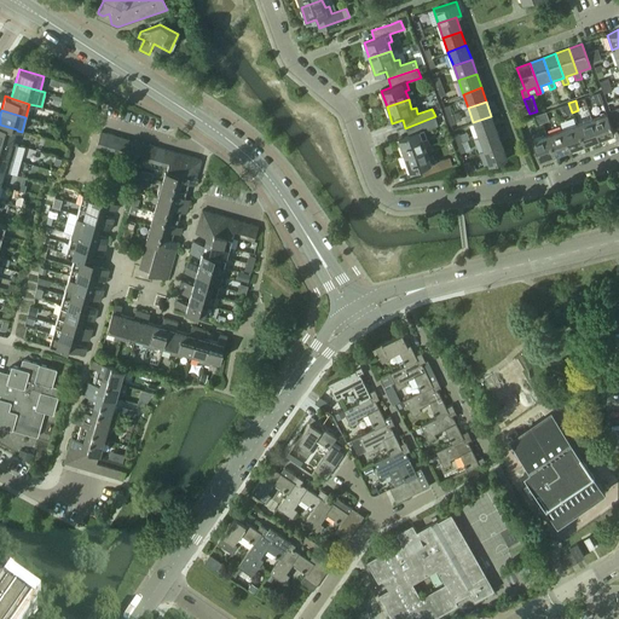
[(614,133),(607,113),(591,119),(599,139),(614,133)]
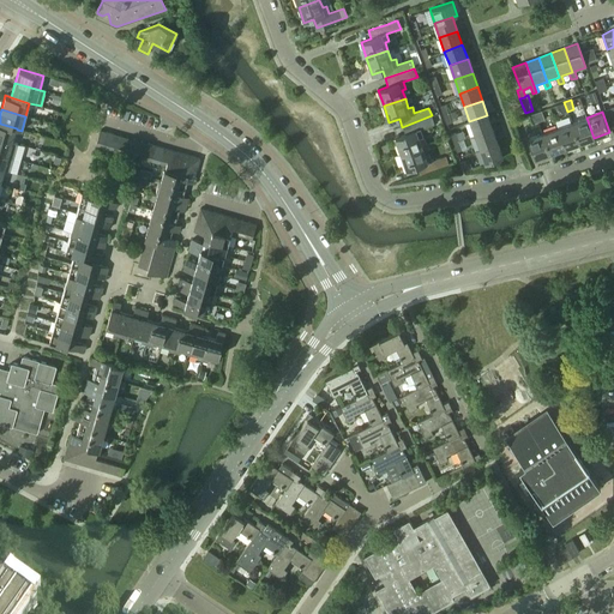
[(401,154),(422,146),(419,138),(423,136),(421,128),(434,124),(432,115),(402,127),(404,134),(395,138),(401,154)]
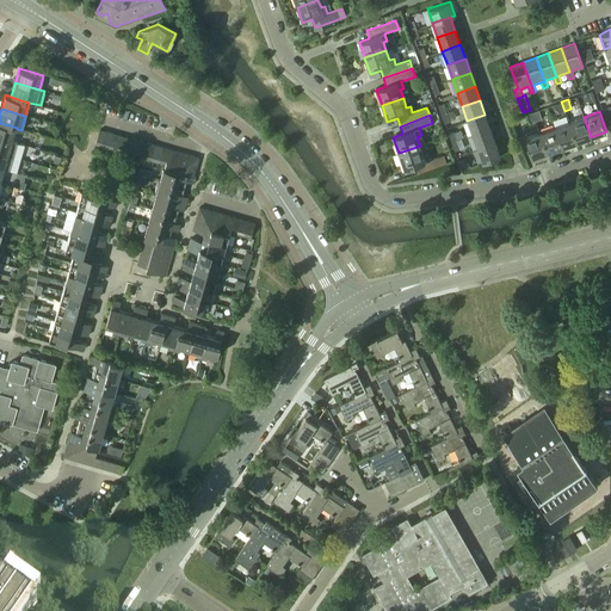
[(471,135),(489,128),(485,115),(467,121),(471,135)]
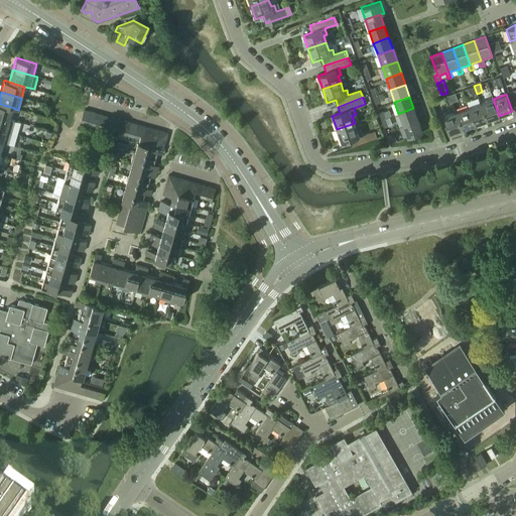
[(480,103),(487,120),(499,116),(493,99),(480,103)]
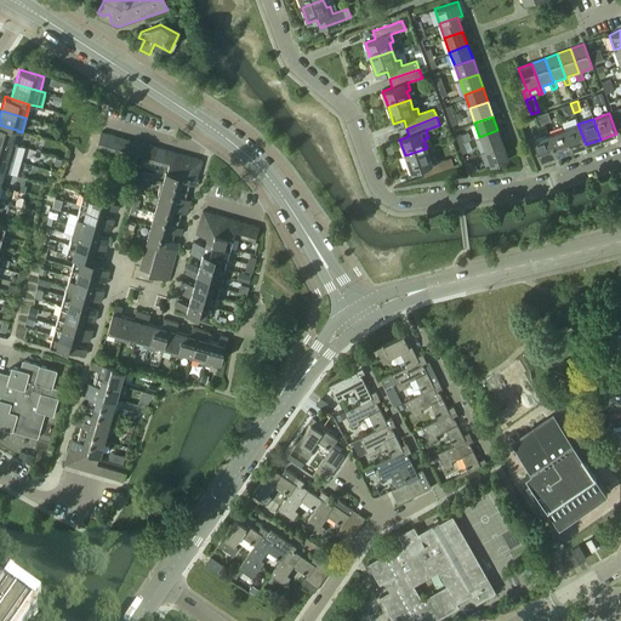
[(586,144),(577,124),(563,129),(570,149),(586,144)]
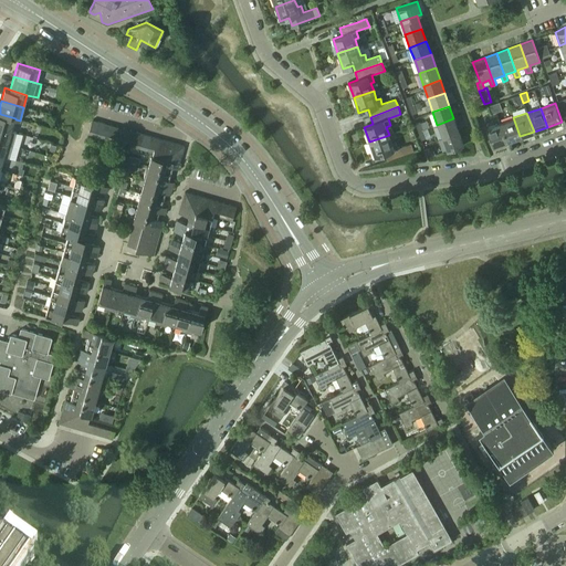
[(0,127),(11,132),(11,130),(14,118),(16,119),(16,118),(0,114),(0,127)]
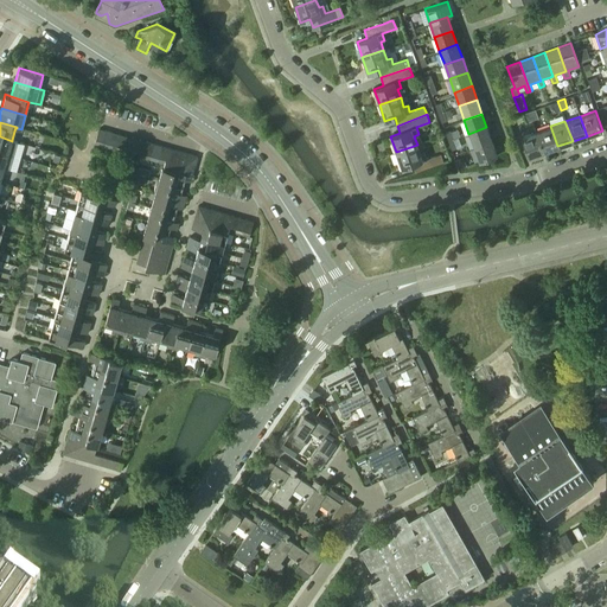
[(557,146),(550,126),(536,132),(543,152),(557,146)]
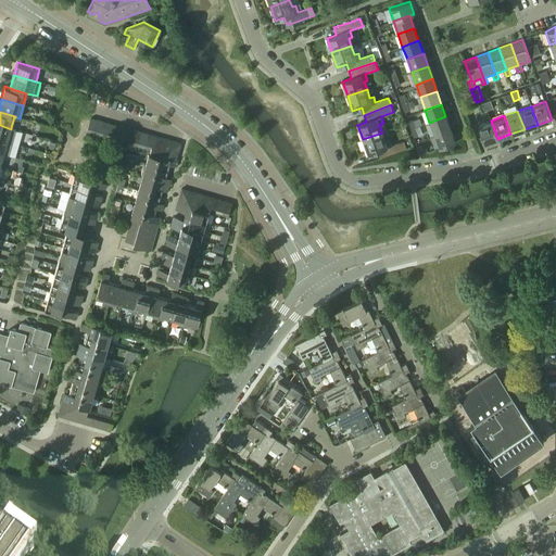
[(433,135),(451,129),(445,116),(429,123),(433,135)]
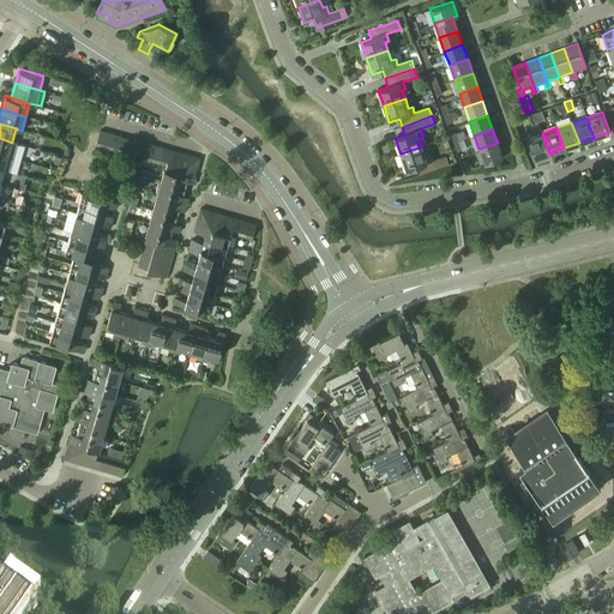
[(100,130),(95,145),(102,148),(107,132),(100,130)]
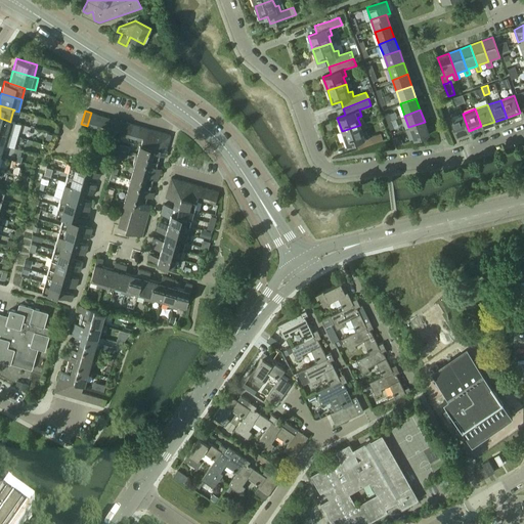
[(91,113),(87,126),(93,128),(96,115),(91,113)]
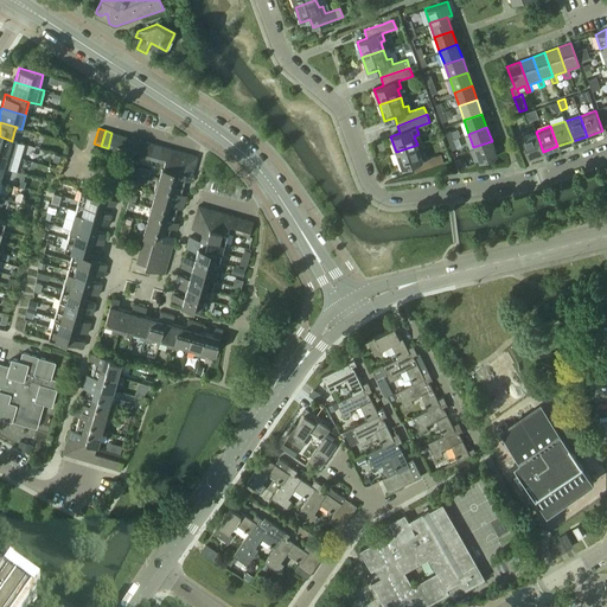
[(522,136),(529,157),(543,152),(536,132),(522,136)]
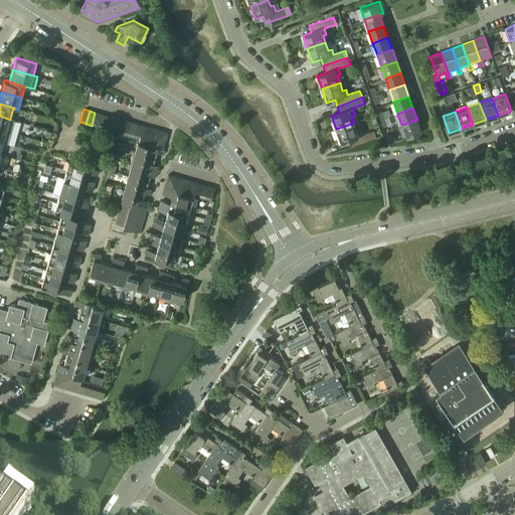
[(98,127),(101,114),(95,113),(92,126),(98,127)]
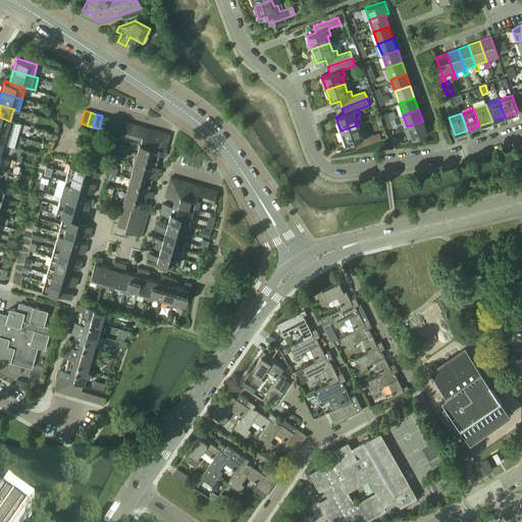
[(104,131),(108,117),(102,115),(99,128),(104,131)]
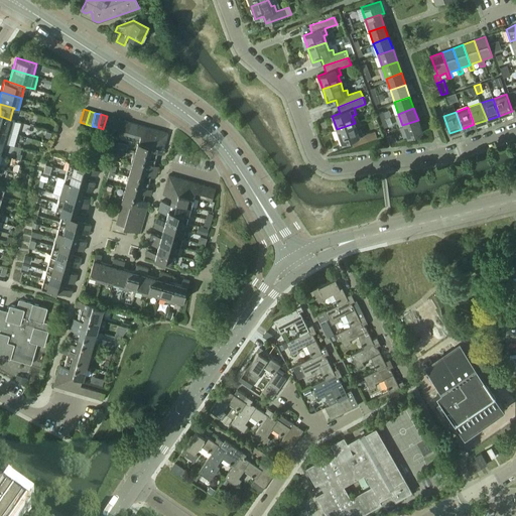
[(21,122),(15,121),(10,119),(10,120),(0,116),(0,129),(12,132),(17,134),(21,122)]
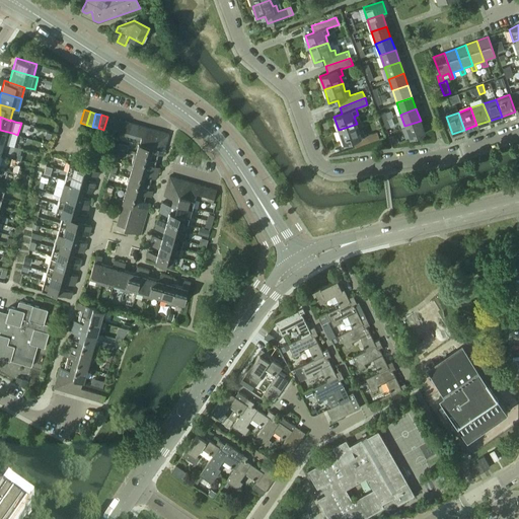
[(109,132),(114,119),(107,117),(103,130),(109,132)]
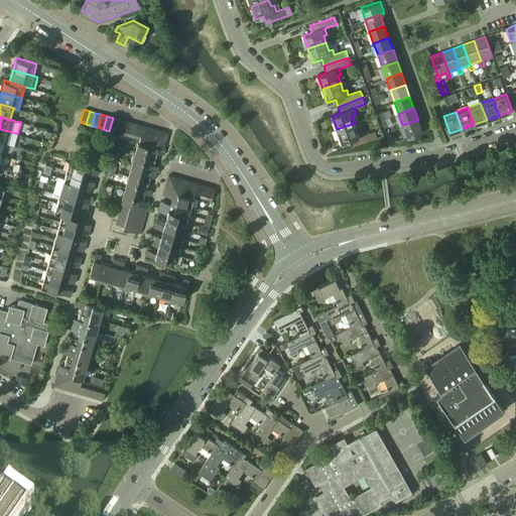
[(115,132),(119,119),(113,118),(109,131),(115,132)]
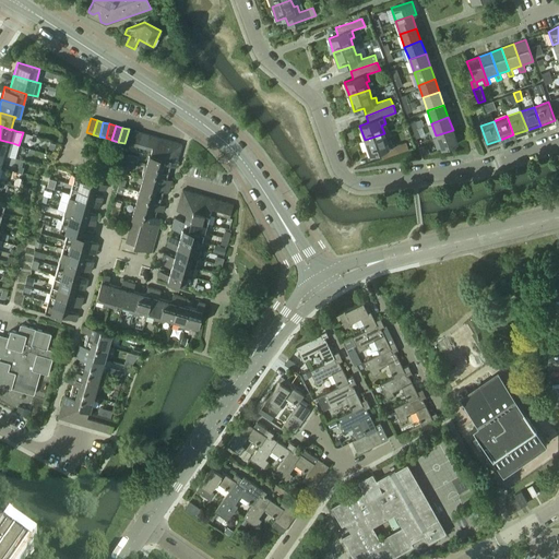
[(131,145),(135,131),(129,129),(125,143),(131,145)]
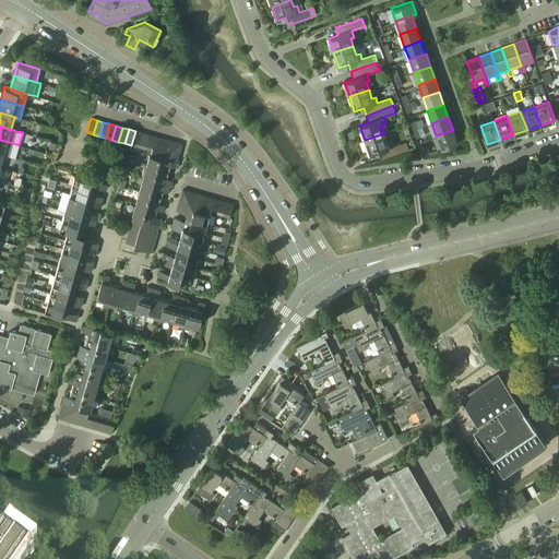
[(441,150),(458,143),(453,130),(436,135),(441,150)]
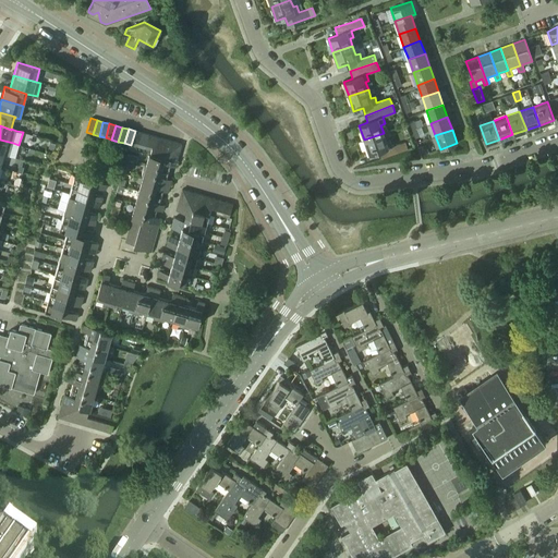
[(138,147),(142,133),(135,131),(131,145),(138,147)]
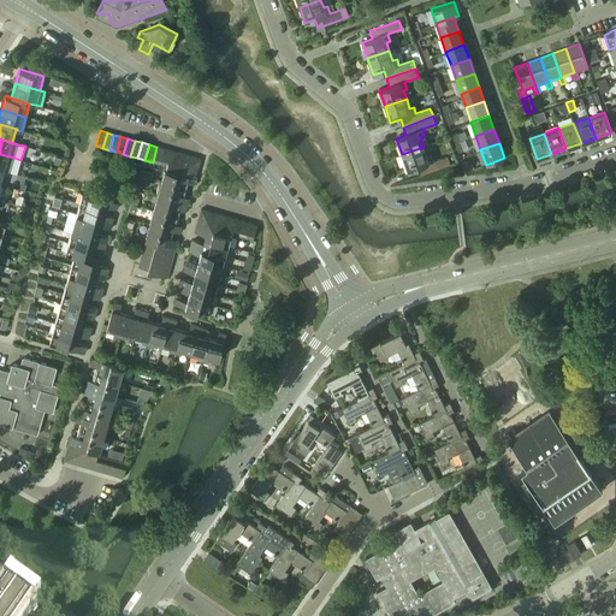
[(160,165),(164,149),(157,147),(153,163),(160,165)]
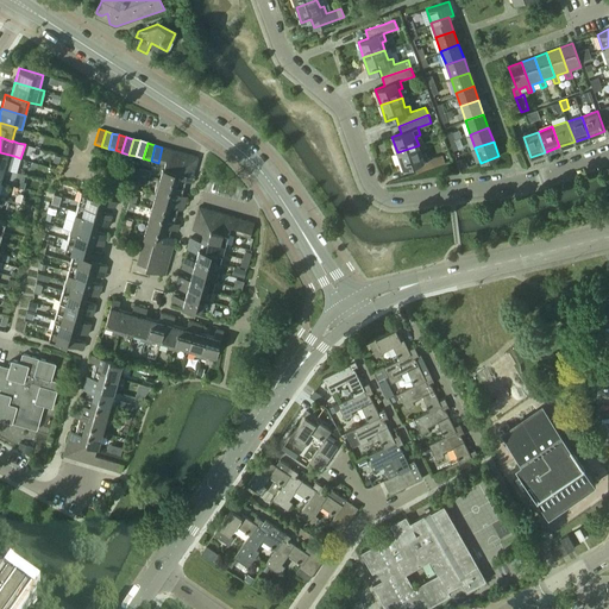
[(416,173),(445,163),(441,155),(428,159),(426,151),(421,152),(419,145),(397,152),(403,169),(413,165),(416,173)]
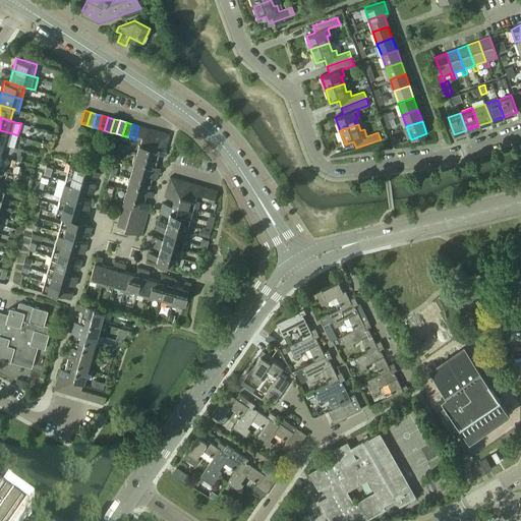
[(141,140),(145,127),(138,126),(135,139),(139,140),(141,140)]
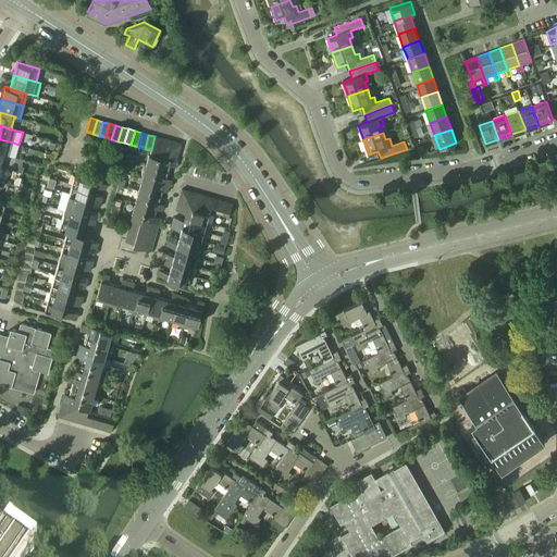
[(155,136),(151,150),(150,155),(157,156),(162,138),(155,136)]
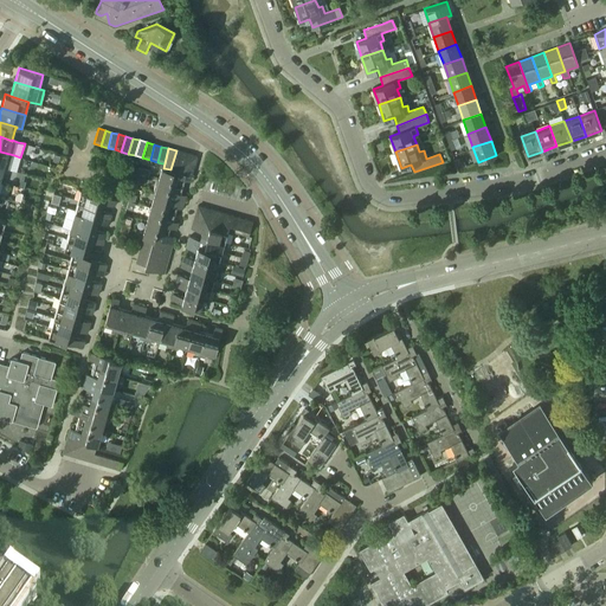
[(171,169),(178,172),(184,153),(176,150),(171,169)]
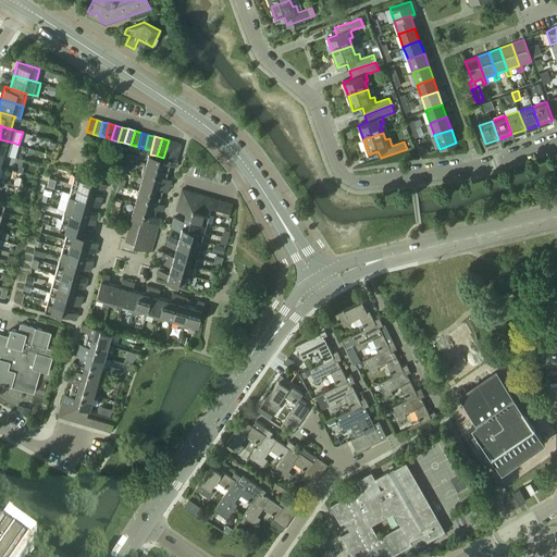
[(0,152),(3,155),(3,153),(10,155),(13,143),(0,139),(0,152)]
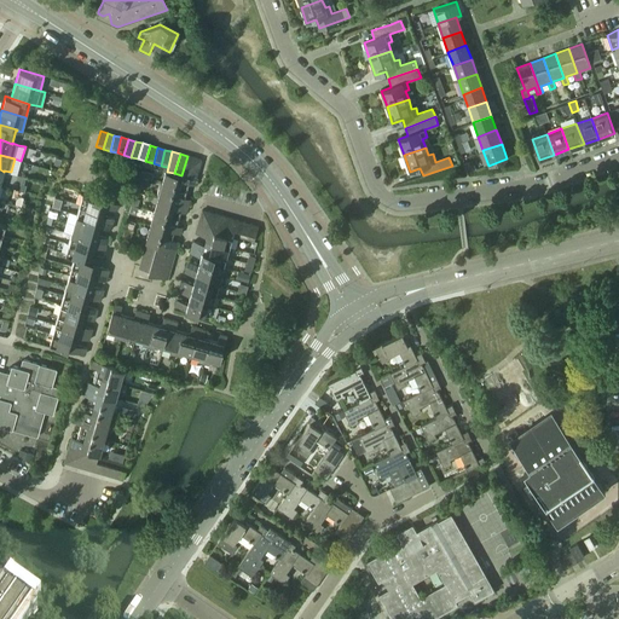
[(187,156),(181,175),(189,177),(195,157),(187,156)]
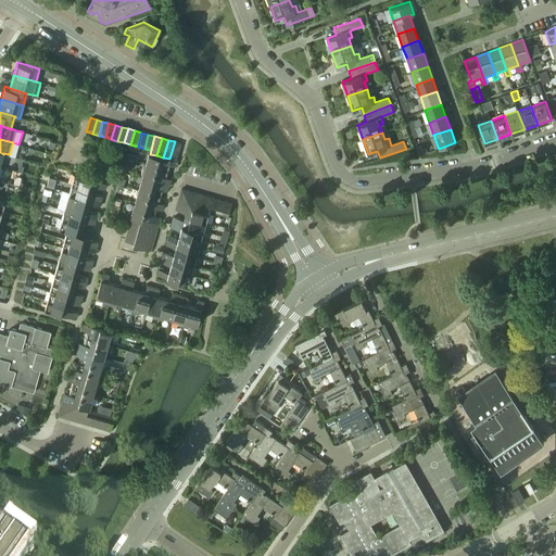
[(181,143),(180,143),(175,141),(169,159),(176,161),(181,143)]
